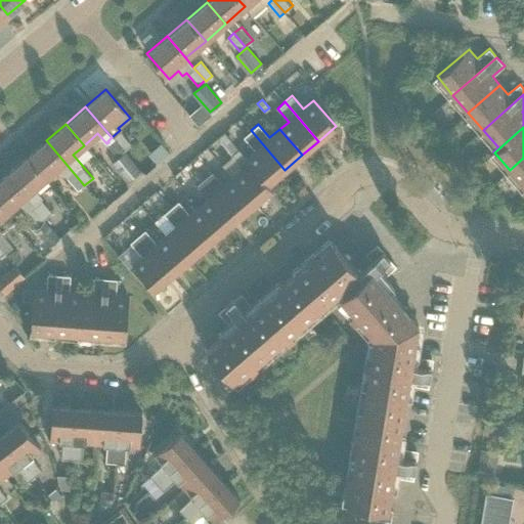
[(112,137),(123,150),(132,142),(120,130),(112,137)]
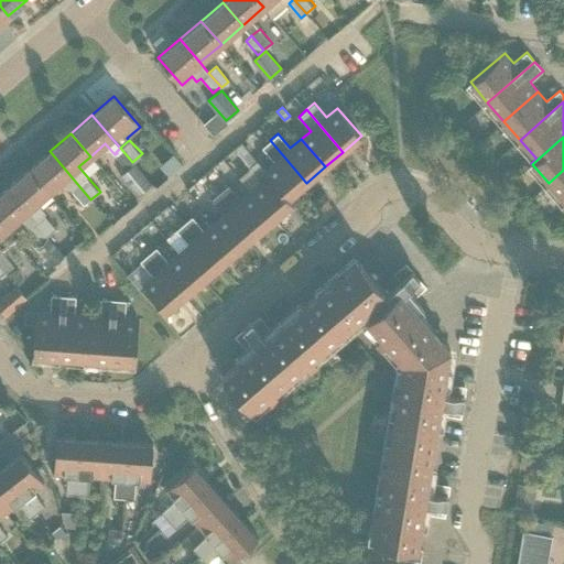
[(264,170),(289,197),(306,183),(270,140),(262,148),(274,162),(264,170)]
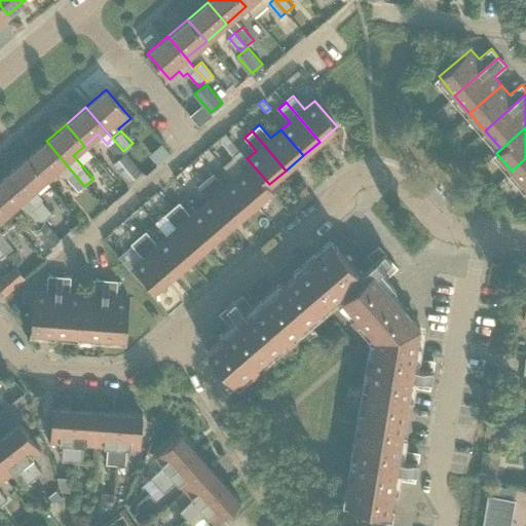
[(108,142),(120,155),(123,151),(112,138),(108,142)]
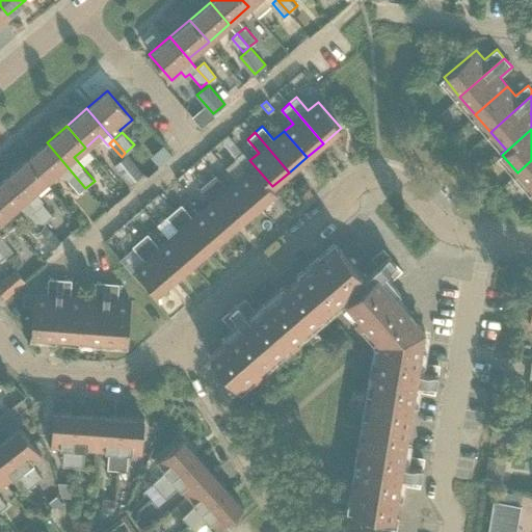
[(60,169),(81,192),(85,188),(47,142),(27,160),(46,182),(60,169)]
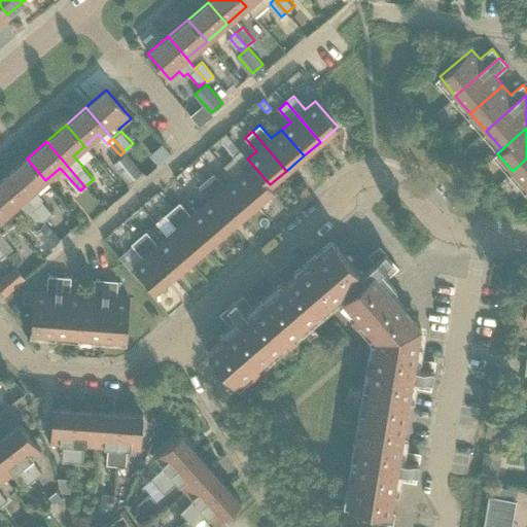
[(234,178),(256,205),(274,189),(270,184),(247,159),(240,150),(232,156),(243,170),(234,178)]
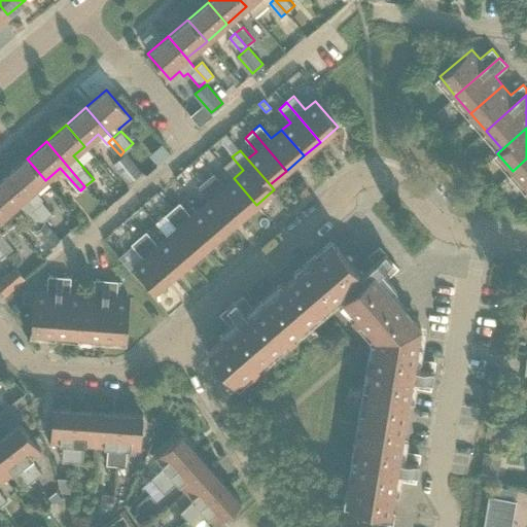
[(129,181),(143,170),(127,151),(113,164),(129,181)]
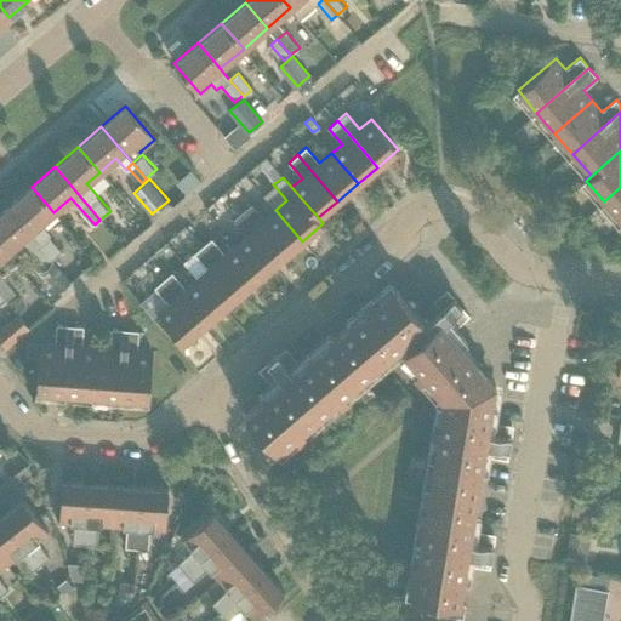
[(7,206),(30,232),(53,212),(32,187),(7,206)]
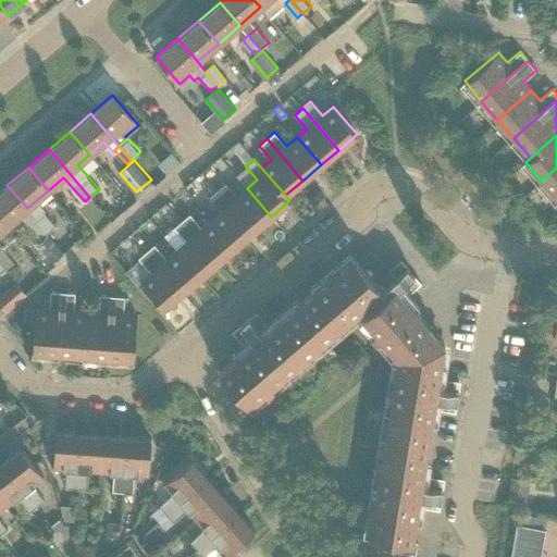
[(556,168),(542,181),(556,198),(556,168)]
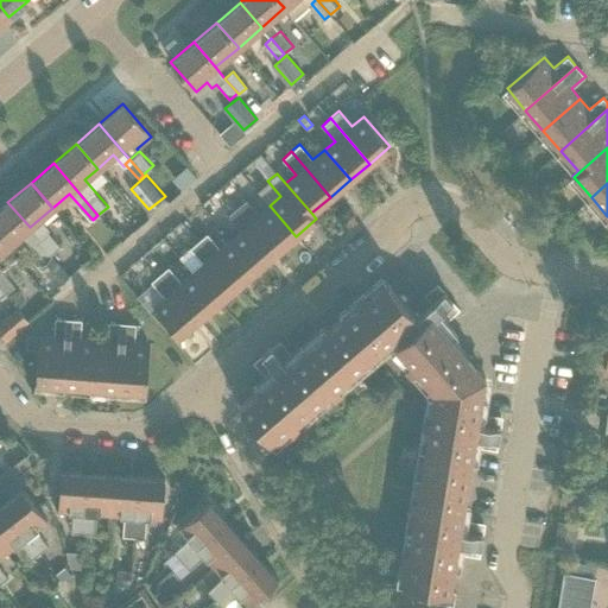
[(259,215),(246,200),(238,207),(277,253),(296,236),(270,206),(259,215)]
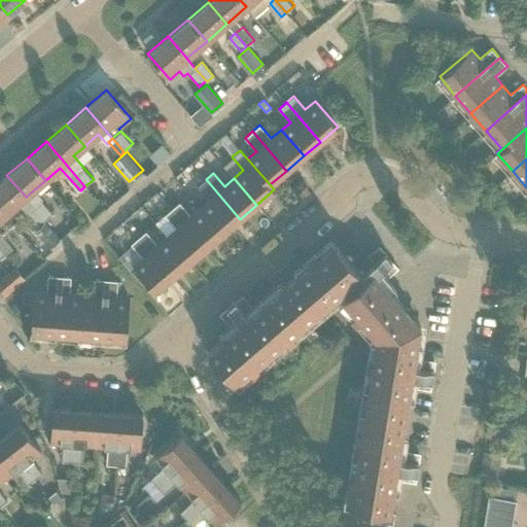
[(0,207),(5,214),(13,207),(18,204),(26,213),(28,211),(39,224),(44,219),(34,207),(26,197),(6,175),(0,180),(0,207)]
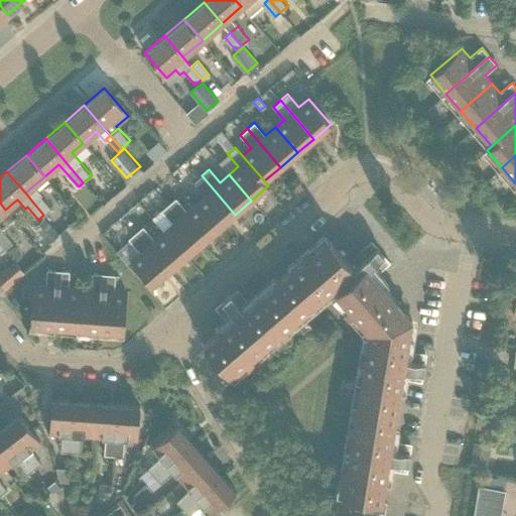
[(235,215),(202,175),(195,181),(206,195),(197,203),(218,229),(235,215)]
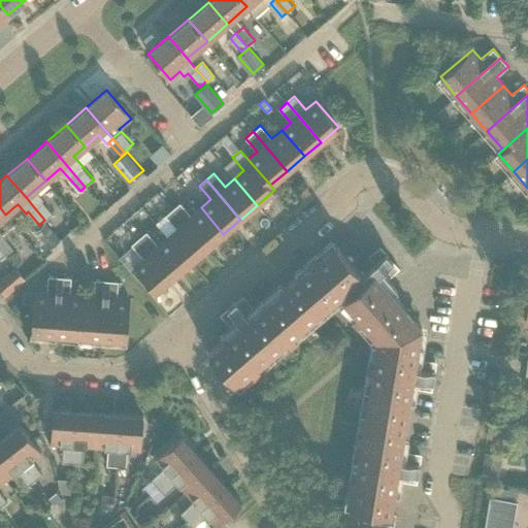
[(91,218),(104,206),(88,188),(75,199),(91,218)]
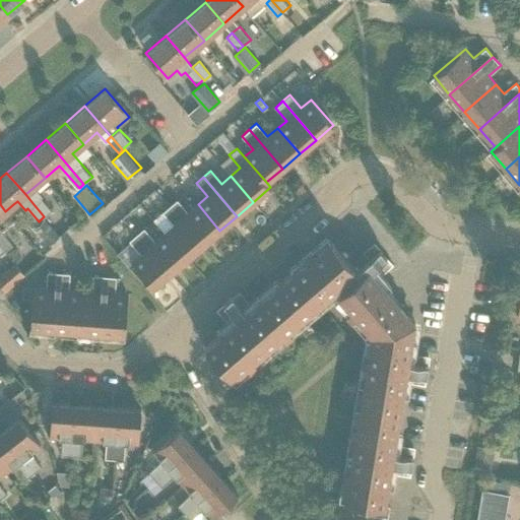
[(34,204),(44,216),(52,210),(40,197),(34,204)]
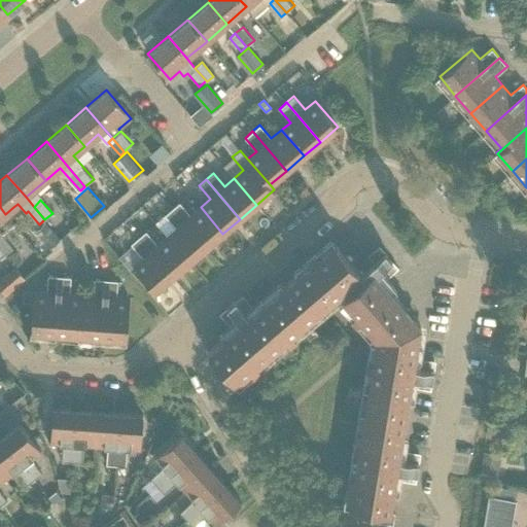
[(179,202),(172,208),(206,248),(222,234),(201,207),(191,215),(179,202)]
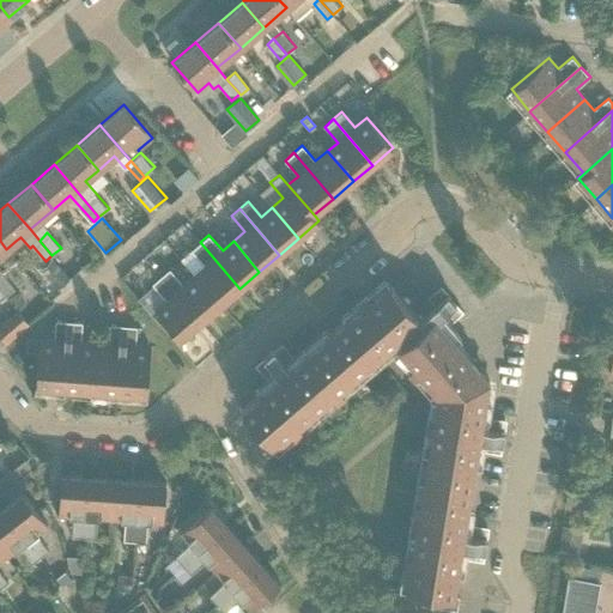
[(14,290),(0,272),(0,254),(6,249),(0,241),(0,287),(6,296),(14,290)]
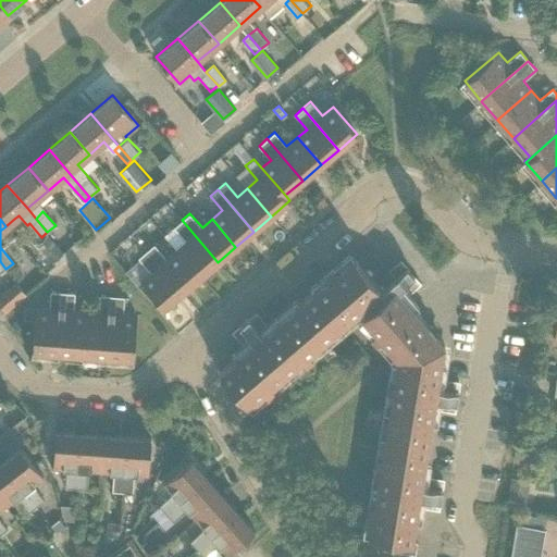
[(218,262),(182,220),(174,227),(186,242),(176,249),(200,277),(218,262)]
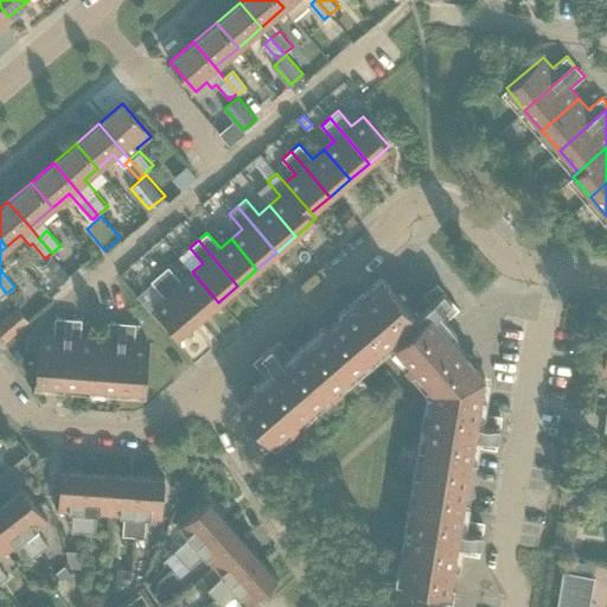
[(70,276),(52,256),(40,267),(57,287),(70,276)]
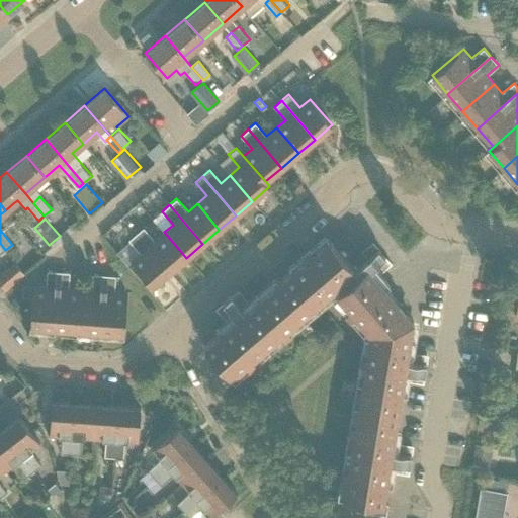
[(186,258),(164,232),(155,240),(144,227),(136,233),(169,272),(186,258)]
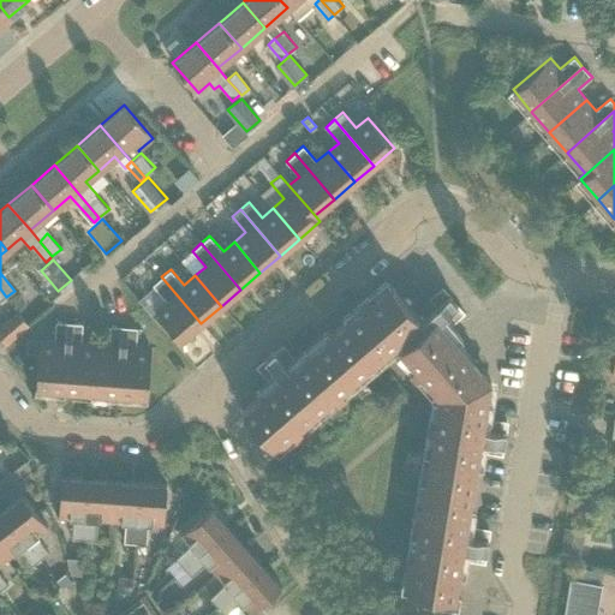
[(201,323),(161,276),(153,285),(166,300),(155,310),(180,340),(201,323)]
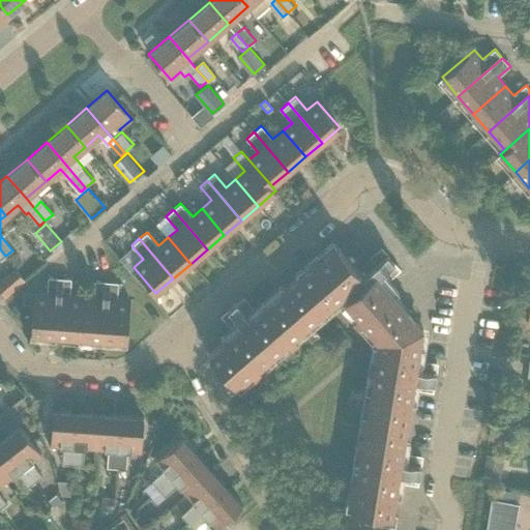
[(335,243),(209,353),(236,385),(363,275),(335,243)]
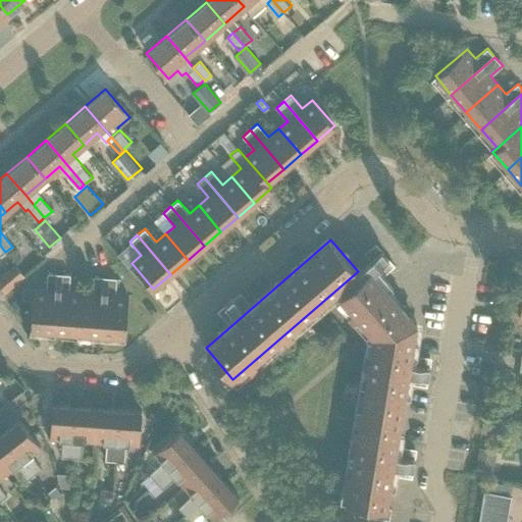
[(377,268),(388,258),(381,250),(370,260),(377,268)]
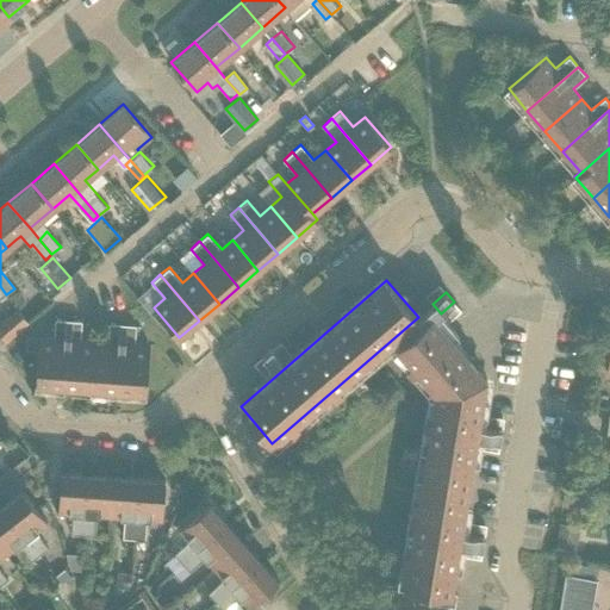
[(0,331),(7,340),(29,321),(18,307),(0,322),(0,331)]
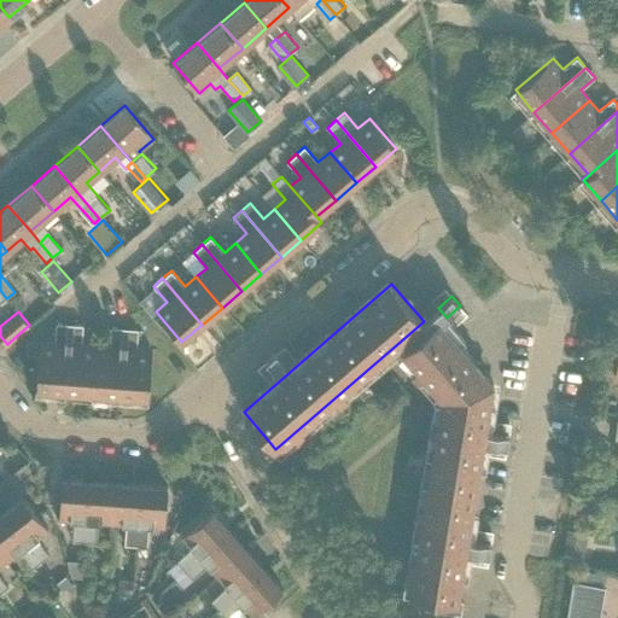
[(437,394),(476,361),(438,318),(400,350),(437,394)]
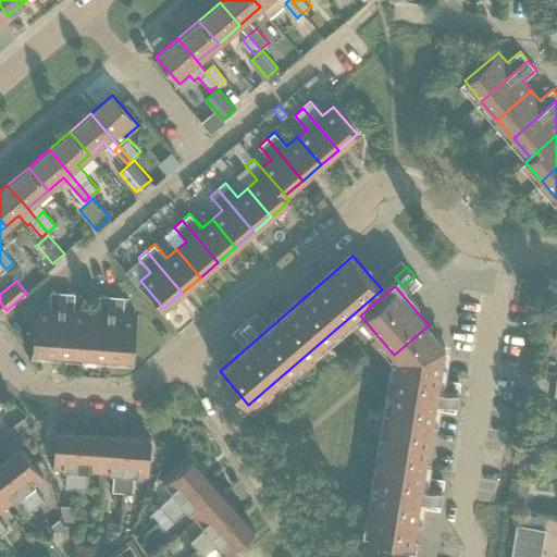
[(36,307),(33,351),(58,353),(62,292),(50,291),(49,308),(36,307)]
